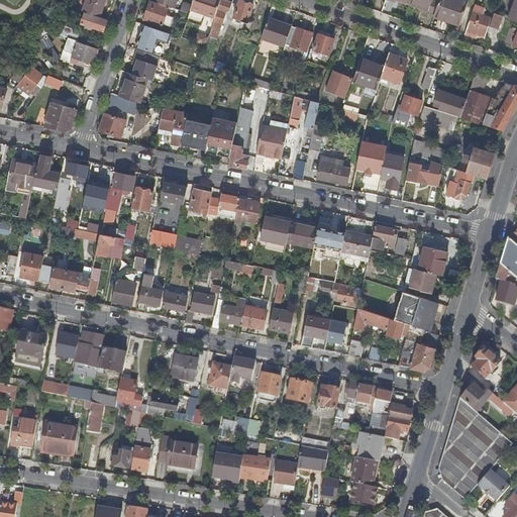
[(100,17),(105,0),(86,0),(83,12),(100,17)]
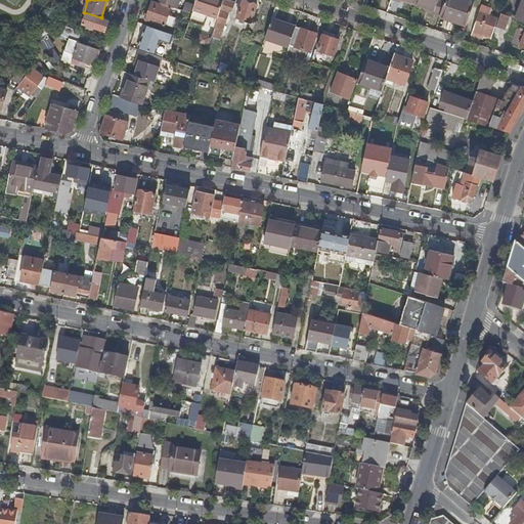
[(156,0),(155,2),(170,8),(177,10),(180,0),(156,0)]
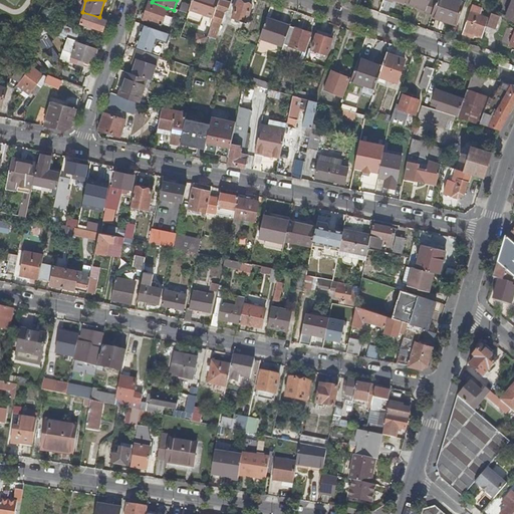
[(193,0),(191,7),(214,14),(218,0),(193,0)]
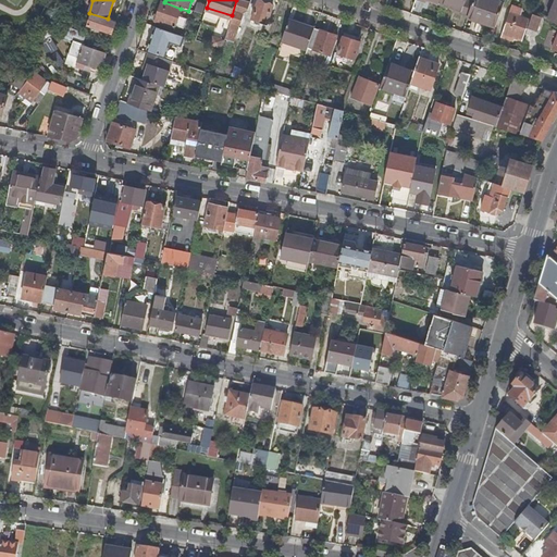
[(250,2),(244,0),(236,0),(232,15),(230,23),(238,25),(242,14),(246,12),(250,2)]
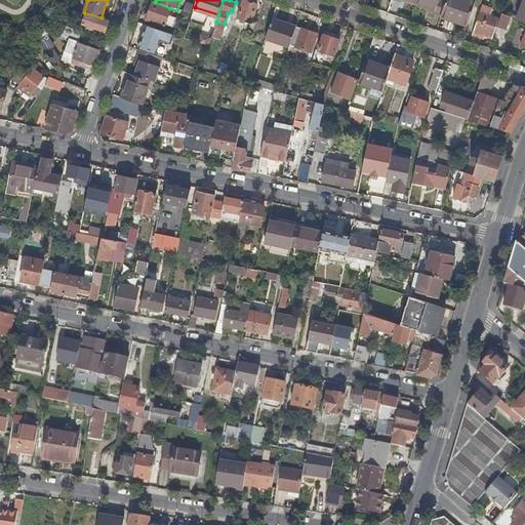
[(439,0),(418,0),(416,7),(426,10),(433,12),(433,15),(440,18),(440,17),(446,3),(439,0)]
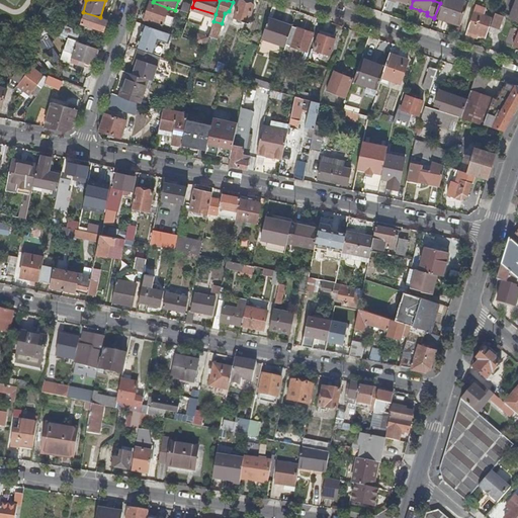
[(460,26),(465,9),(455,5),(456,1),(454,0),(448,0),(448,2),(440,0),(440,3),(434,17),(460,26)]
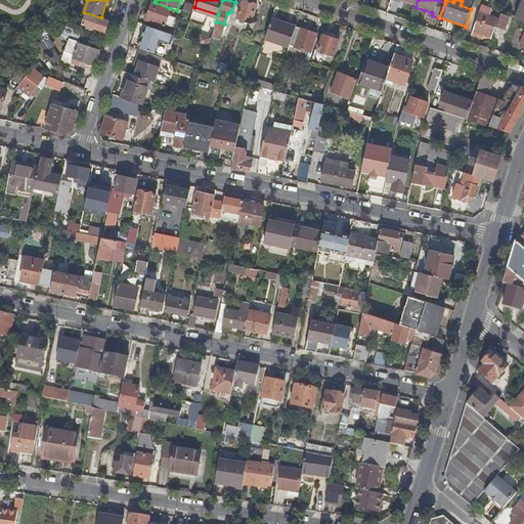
[(511,0),(505,0),(500,14),(506,16),(511,0)]
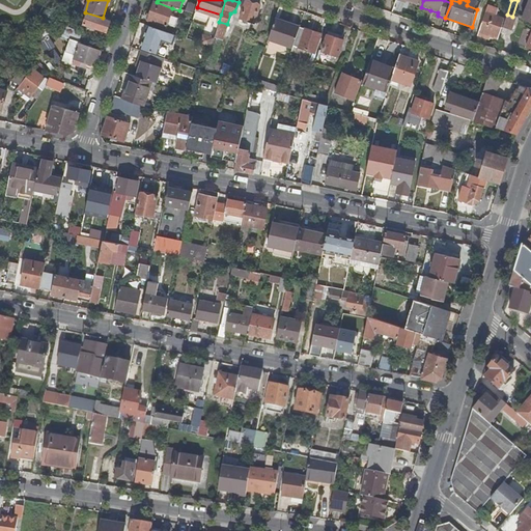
[(530,0),(529,0),(522,20),(530,23),(530,0)]
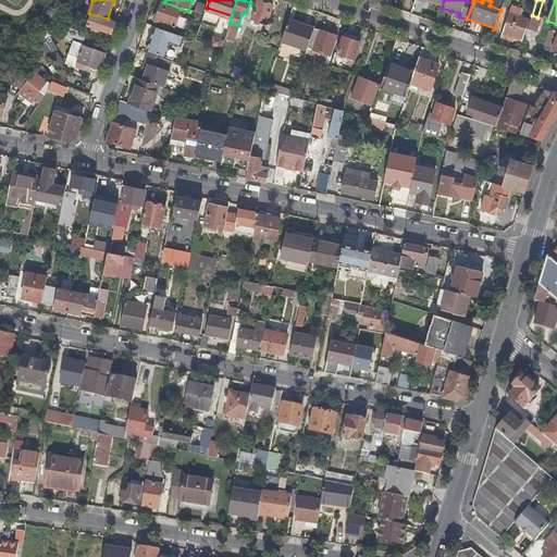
[(164,2),(160,1),(153,23),(174,29),(175,28),(182,29),(185,20),(177,17),(181,9),(164,2)]
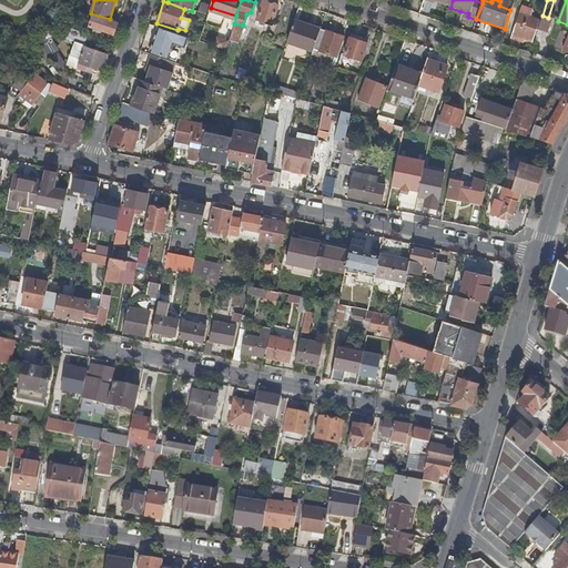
[(272,26),(277,8),(262,2),(256,21),(272,26)]
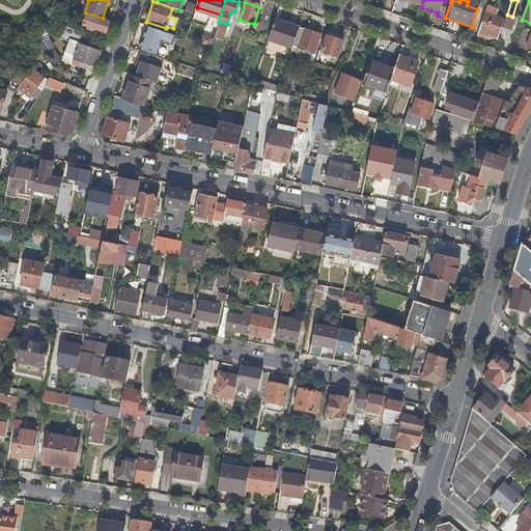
[(106,32),(109,22),(77,11),(74,21),(106,32)]
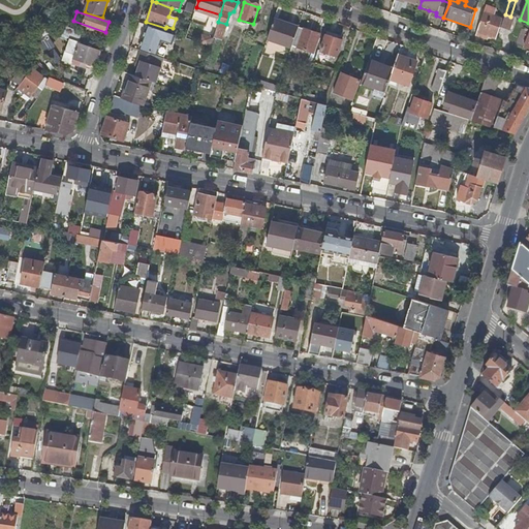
[(476,33),(495,38),(502,20),(483,13),(476,33)]
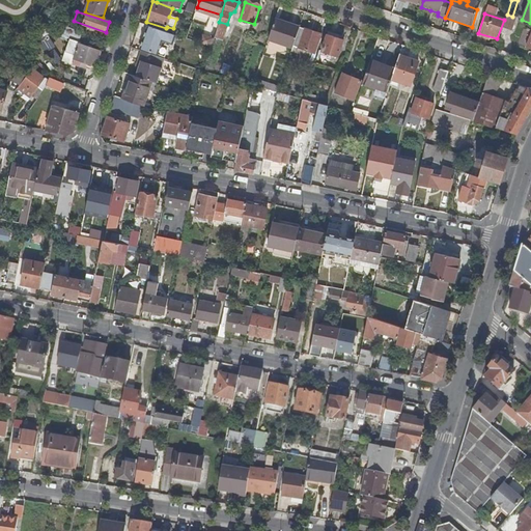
[(516,18),(512,17),(507,15),(501,33),(510,36),(516,18)]
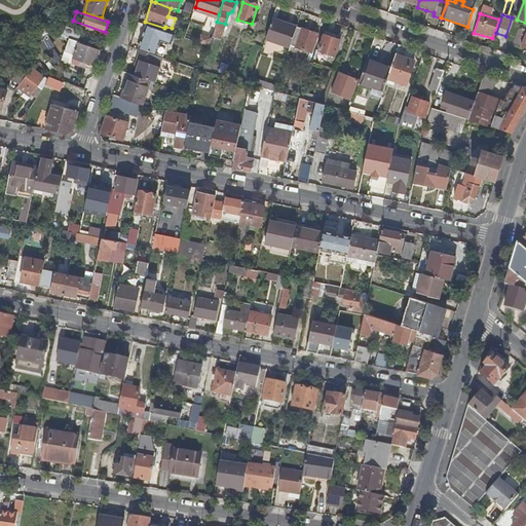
[(297,28),(272,20),(265,40),(290,48),(291,46),(297,28)]
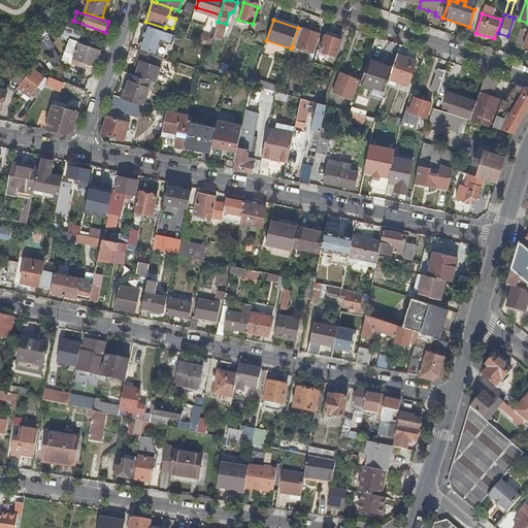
[(218,22),(216,28),(224,30),(226,24),(218,22)]
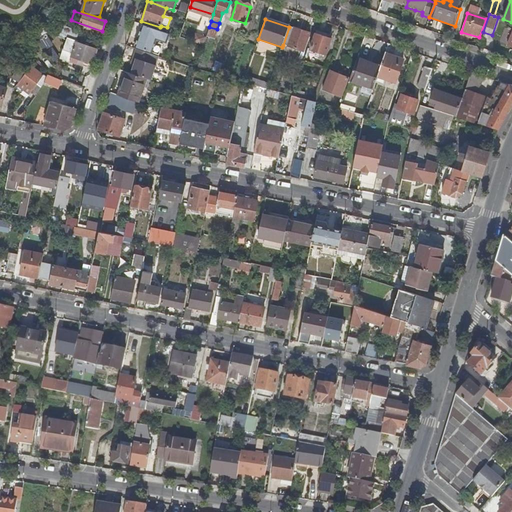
[(55,33),(68,38),(75,41),(78,32),(58,25),(55,33)]
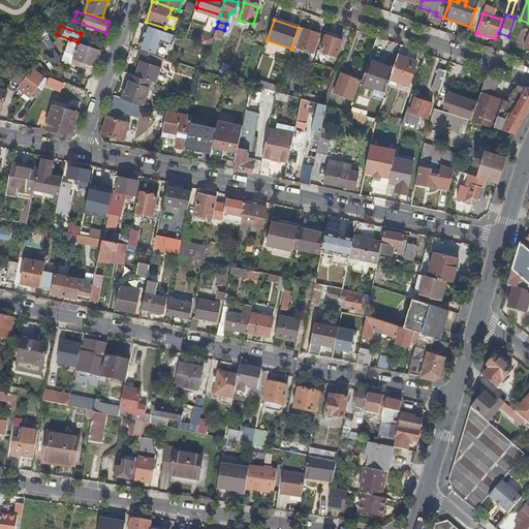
[(319,34),(299,28),(292,47),(313,54),(319,34)]
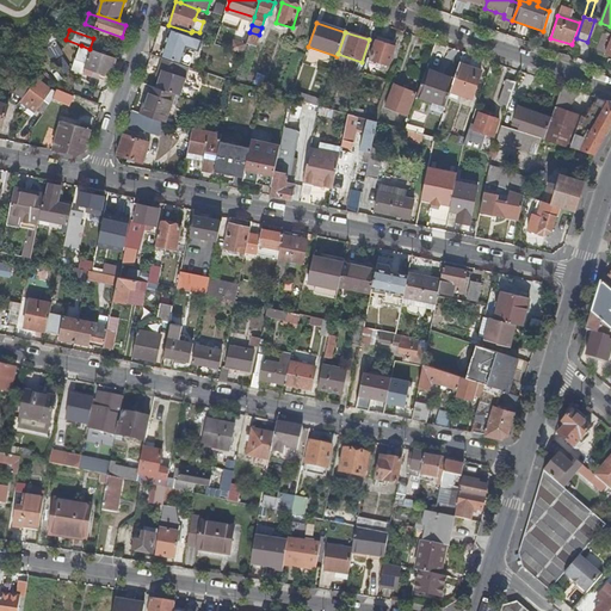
[(180,62),(187,43),(167,36),(161,56),(180,62)]
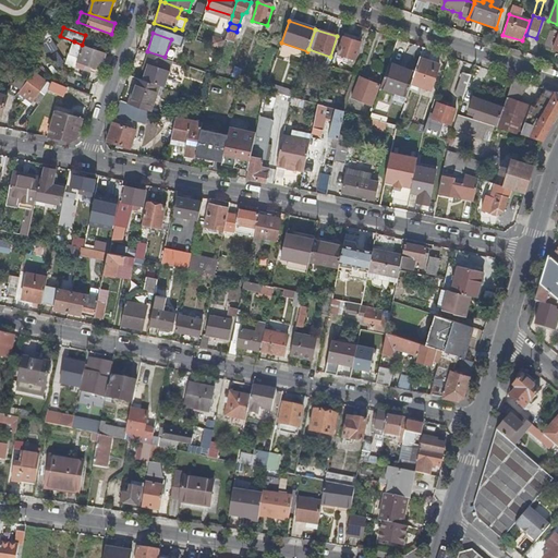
[(354,62),(361,43),(343,37),(338,56),(354,62)]
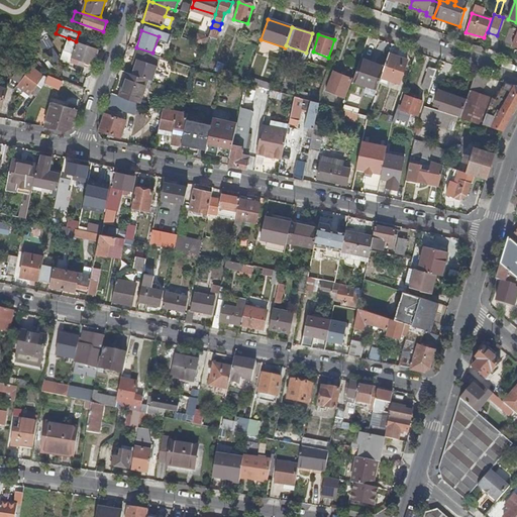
[(37,40),(45,53),(50,49),(43,37),(37,40)]
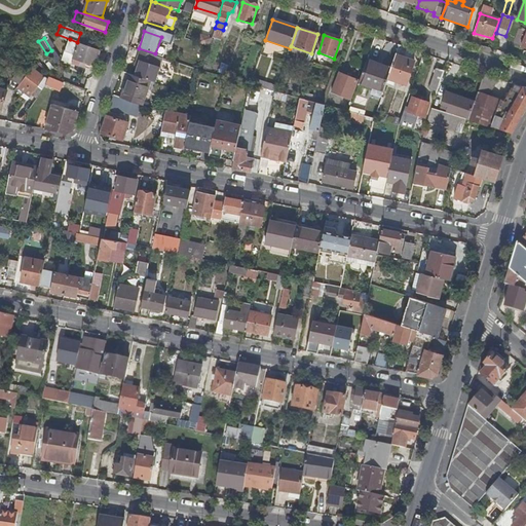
[(88,47),(88,46),(77,42),(70,39),(65,51),(75,54),(74,60),(92,66),(99,50),(88,47)]
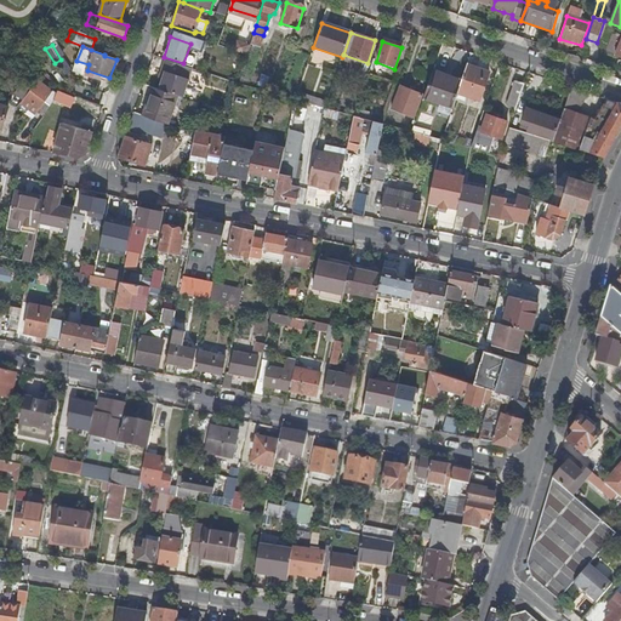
[(182,67),(165,61),(161,73),(164,73),(158,90),(175,96),(184,100),(189,80),(178,77),(182,67)]
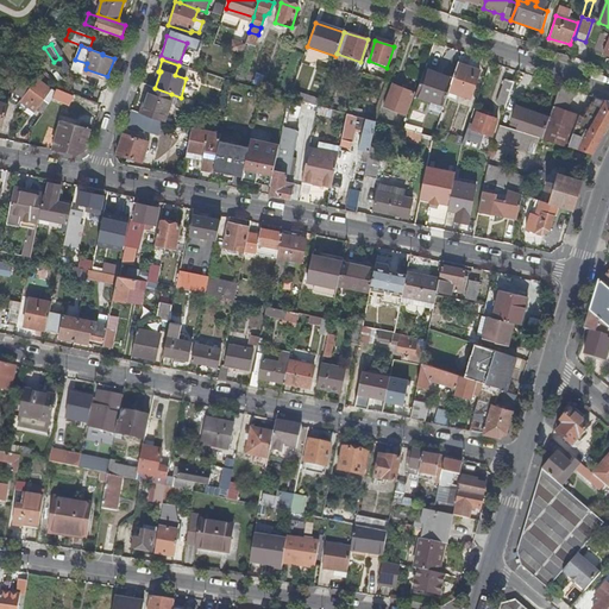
[(479,71),(458,64),(452,80),(449,92),(470,99),(479,71)]
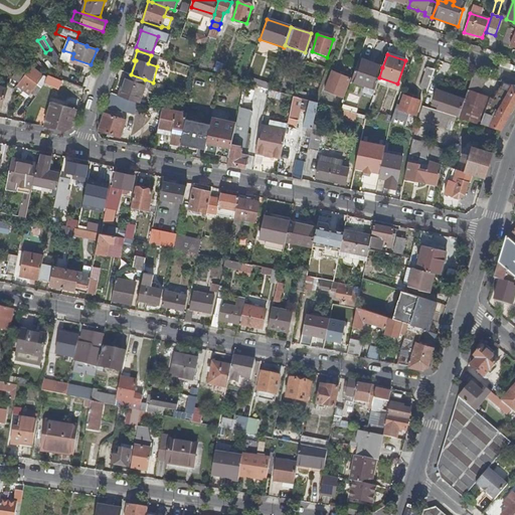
[(372,66),(358,61),(351,81),(375,90),(379,77),(382,67),(373,64),(372,66)]
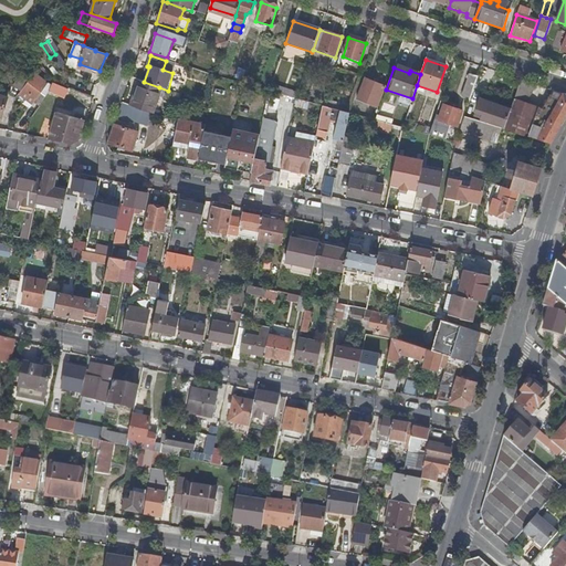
[(29,100),(38,107),(48,93),(51,88),(34,74),(30,80),(22,90),(30,97),(29,100)]
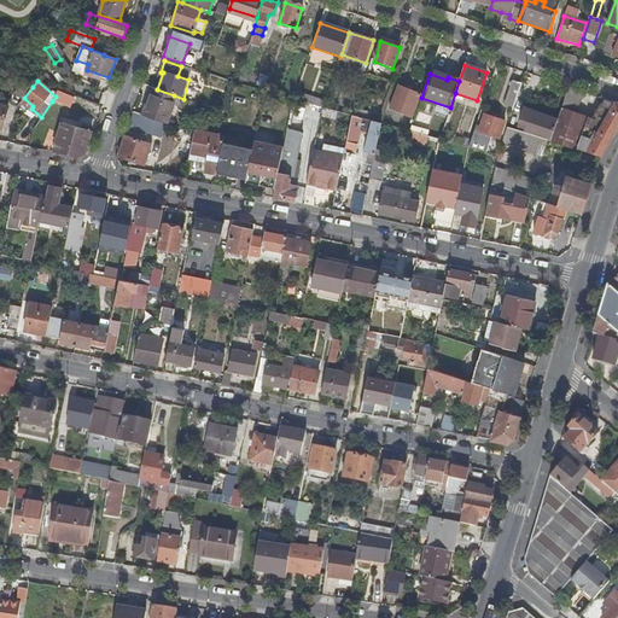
[(516,103),(522,83),(512,81),(506,99),(516,103)]
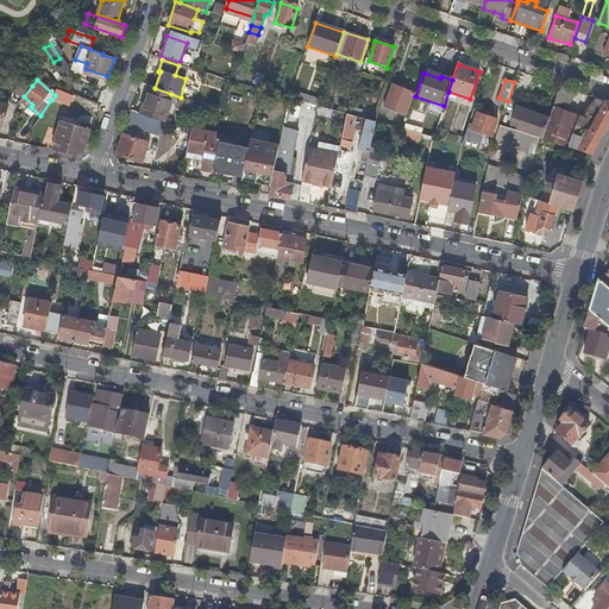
[(24,96),(32,86),(22,83),(12,95),(20,100),(24,96)]
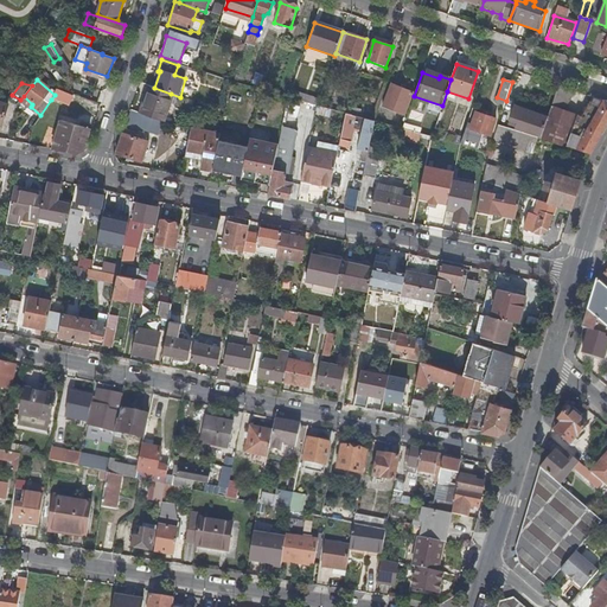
[(407,114),(414,93),(391,84),(384,106),(407,114)]
